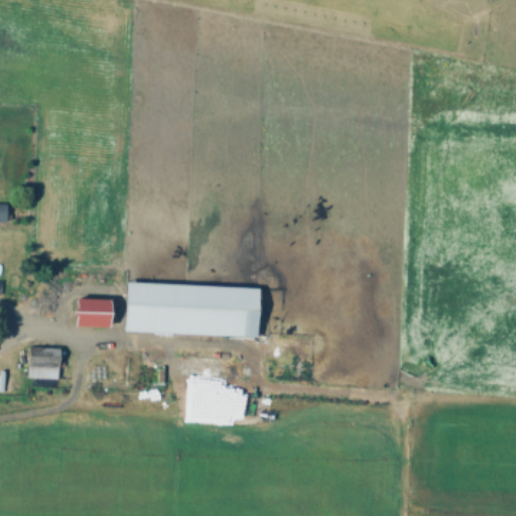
[(259,287),(257,337),(124,331),(126,280),(259,287)]
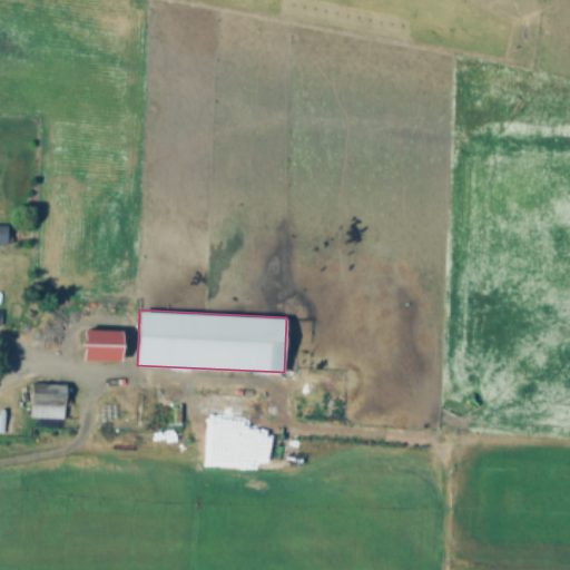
[(120,328),(121,361),(82,362),(82,330),(120,328)]
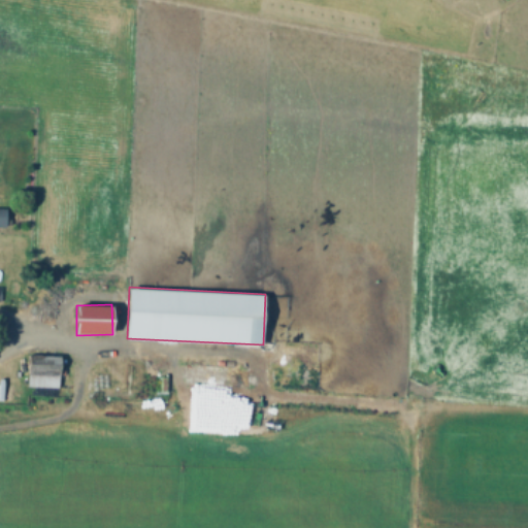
[(61,356),(59,387),(28,386),(30,354),(61,356)]
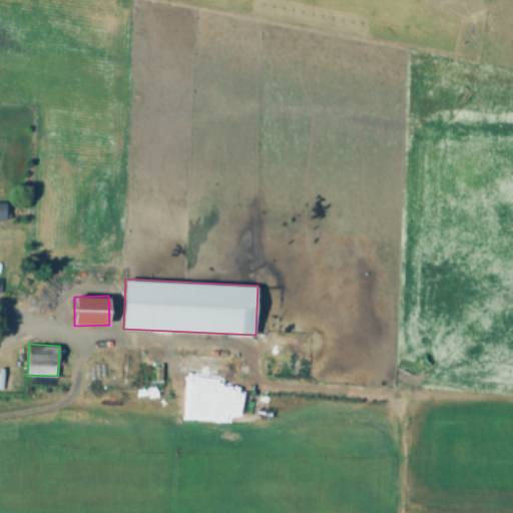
[(244,358),(243,376),(182,371),(183,353),(244,358)]
